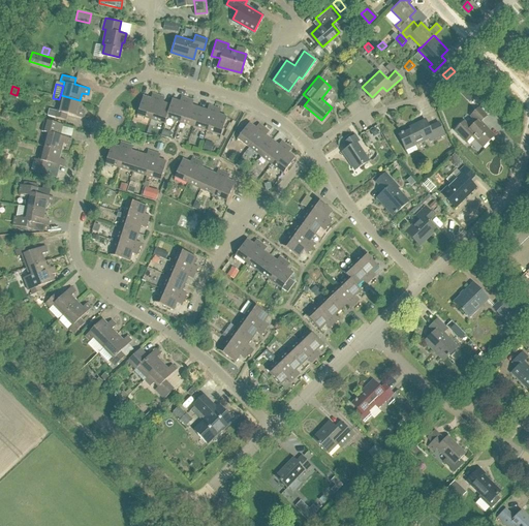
[(151,117),(158,93),(152,92),(151,96),(143,94),(136,113),(151,117)]
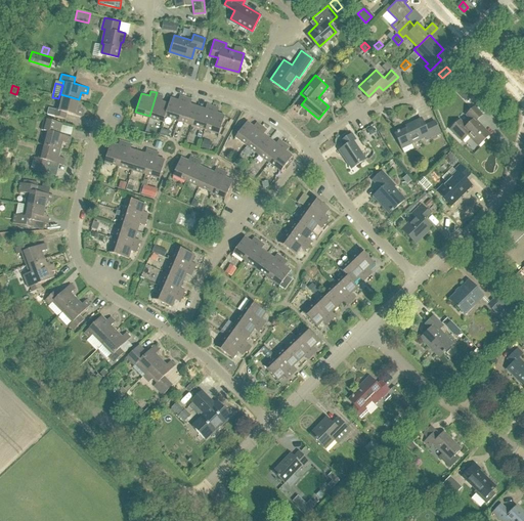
[(169,102),(168,102),(161,99),(163,94),(157,92),(149,116),(163,121),(165,115),(169,102)]
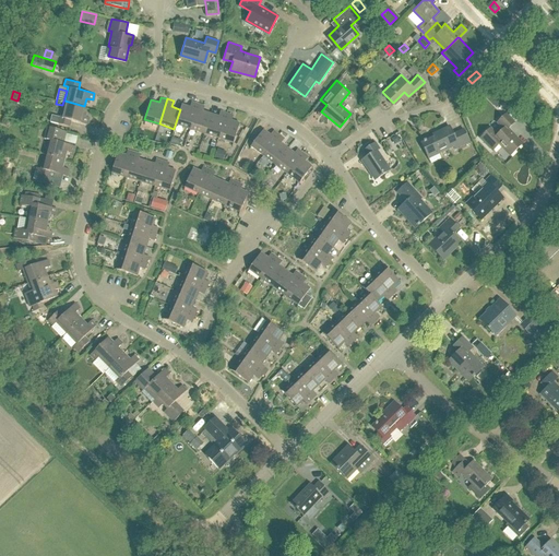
[(190,127),(198,102),(191,99),(190,105),(181,103),(179,109),(180,109),(176,122),(190,127)]
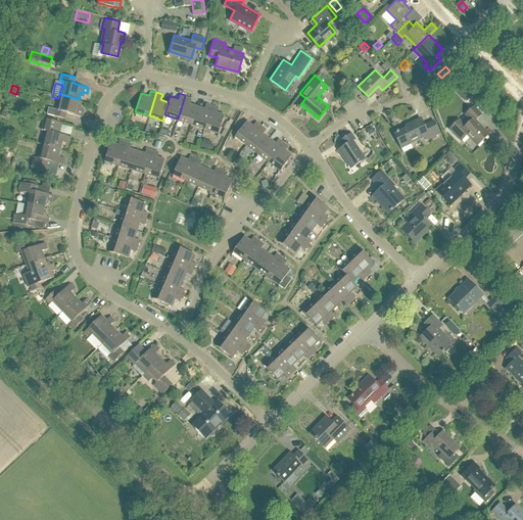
[(49,106),(47,112),(64,116),(66,110),(81,114),(83,108),(77,106),(79,99),(60,94),(56,107),(49,106)]
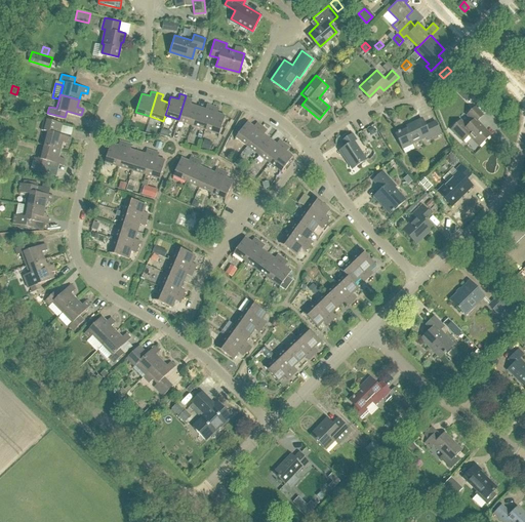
[(192,124),(198,105),(190,103),(192,97),(186,95),(178,119),(192,124)]
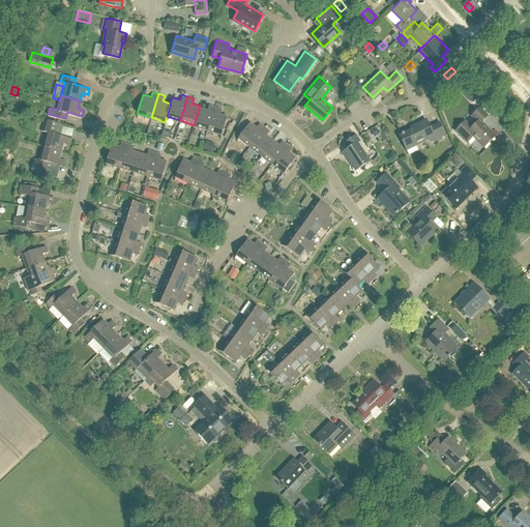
[(207,129),(214,106),(208,104),(207,109),(200,106),(194,125),(207,129)]
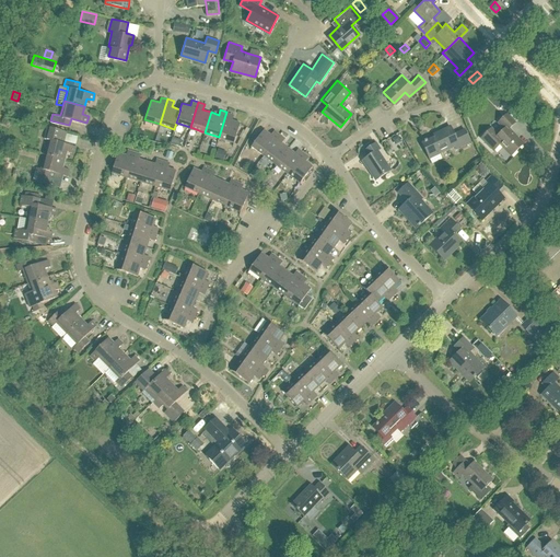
[(226,112),(219,137),(233,141),(240,122),(232,119),(233,114),(226,112)]
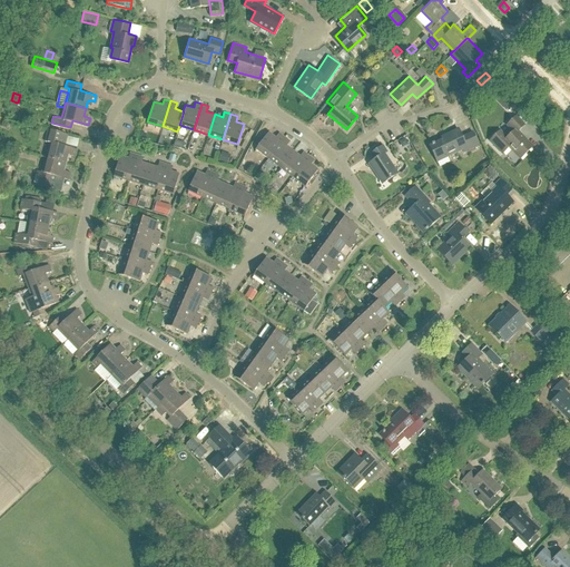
[(532,145),(518,129),(524,123),(516,114),(507,123),(510,127),(504,133),(500,128),(489,138),(502,152),(509,145),(520,157),(532,145)]
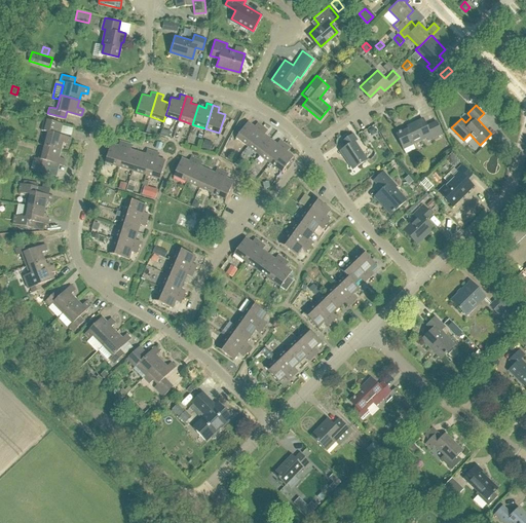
[(45,129),(42,143),(61,148),(63,141),(69,142),(70,136),(60,133),(63,122),(44,117),(41,128),(45,129)]
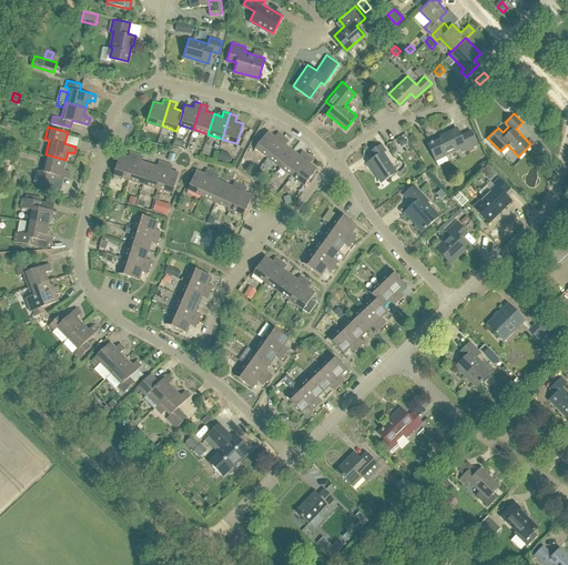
[(459,134),(456,127),(446,131),(447,133),(432,141),(432,140),(429,141),(429,142),(427,143),(435,159),(464,145),(466,148),(477,142),(470,129),(459,134)]
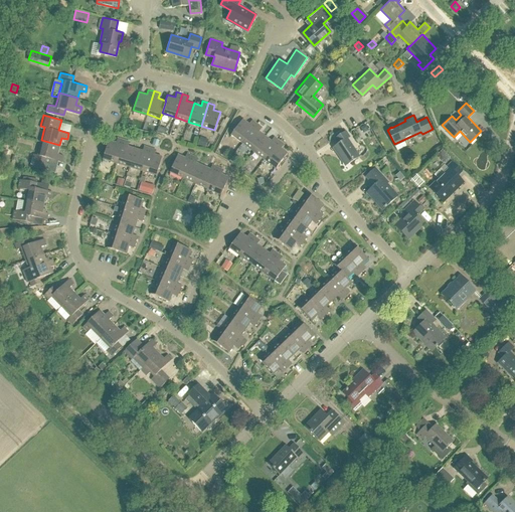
[(242,142),(256,122),(251,119),(248,123),(242,118),(230,133),(242,142)]
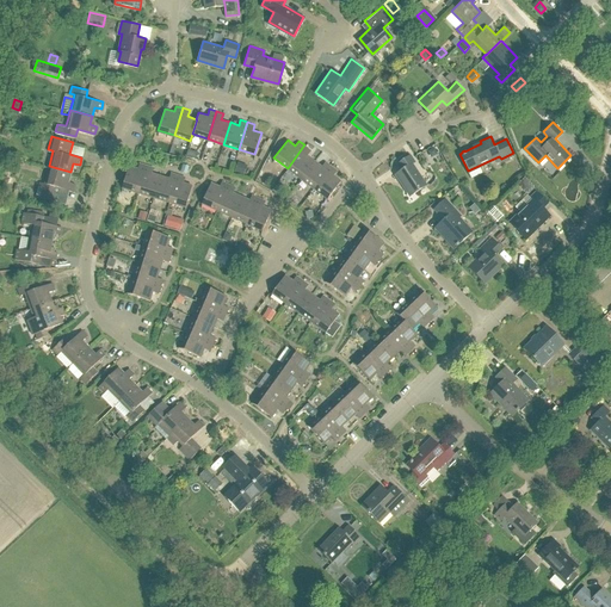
[(300,178),(314,160),(307,154),(310,149),(304,144),(288,168),(300,178)]
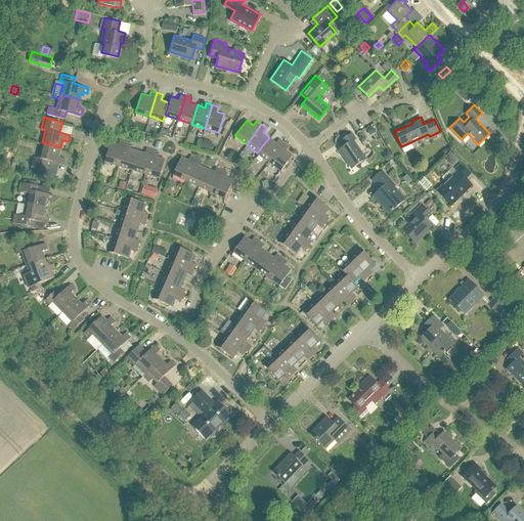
[(351,167),(365,158),(352,139),(355,137),(351,131),(340,139),(344,144),(339,148),(351,167)]
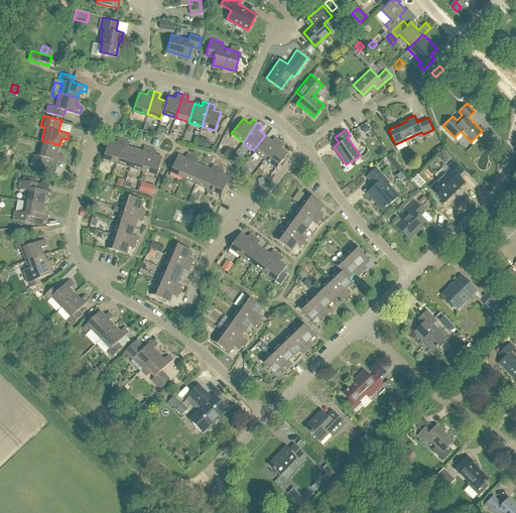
[(264,158),(279,139),(274,135),(271,139),(265,135),(253,150),(264,158)]
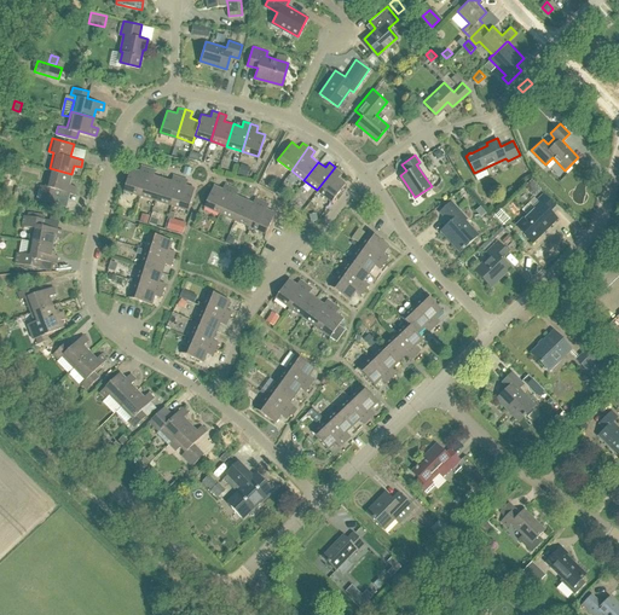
[(139,193),(148,166),(140,163),(139,169),(129,167),(123,189),(139,193)]
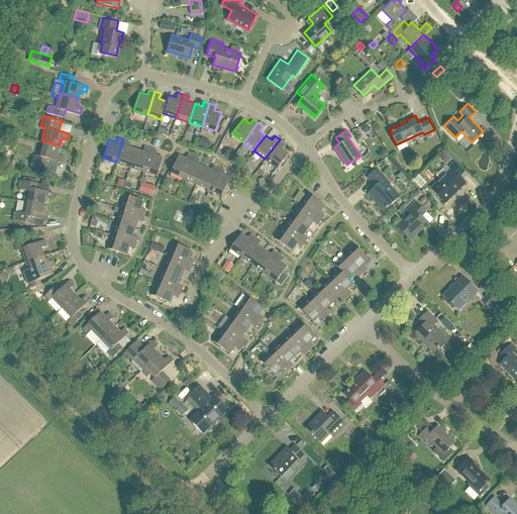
[(207,138),(201,136),(199,143),(204,145),(207,138)]
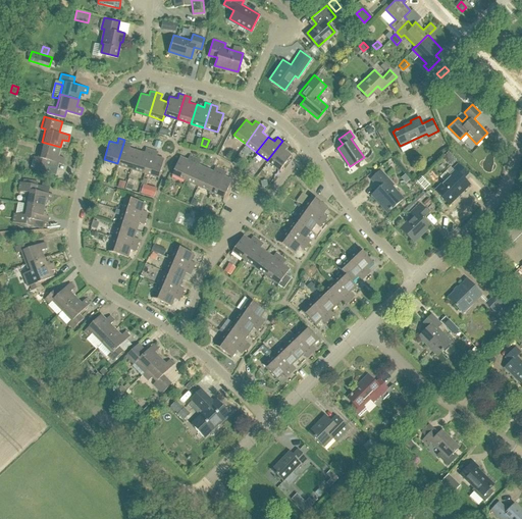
[(131,167),(137,149),(129,147),(131,142),(124,140),(117,163),(131,167)]
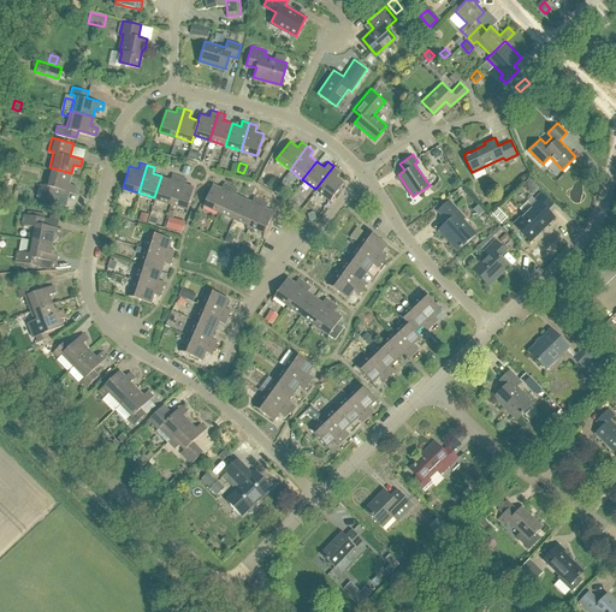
[(333,166),(315,189),(330,200),(343,182),(336,176),(339,171),(333,166)]
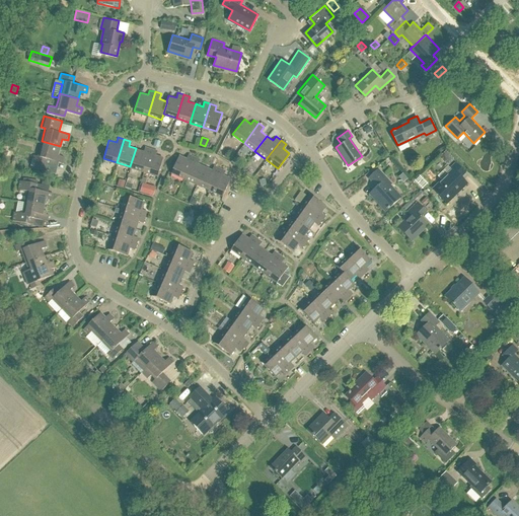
[(30,165),(30,166),(45,169),(56,172),(57,166),(46,163),(48,158),(59,160),(62,161),(64,155),(58,154),(60,146),(42,141),(38,155),(33,154),(30,165)]
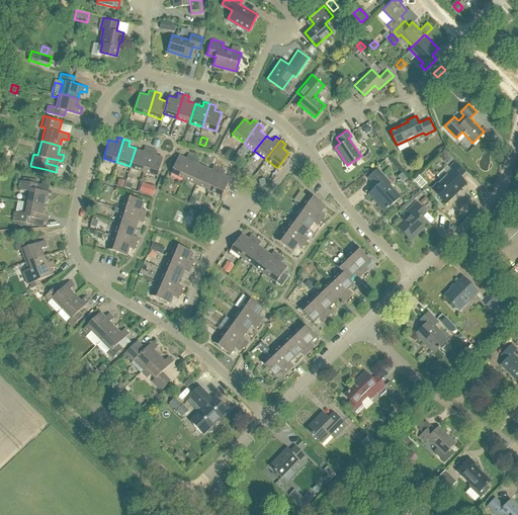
[(144,170),(151,147),(145,145),(143,150),(136,148),(130,166),(144,170)]
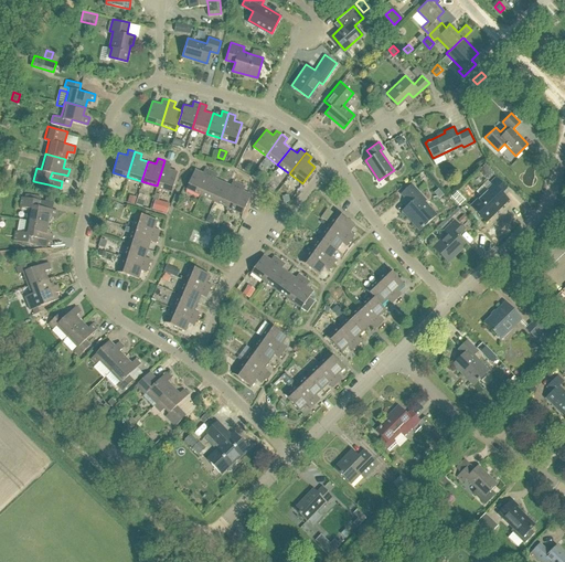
[(164,160),(157,186),(171,190),(178,170),(169,168),(171,162),(164,160)]
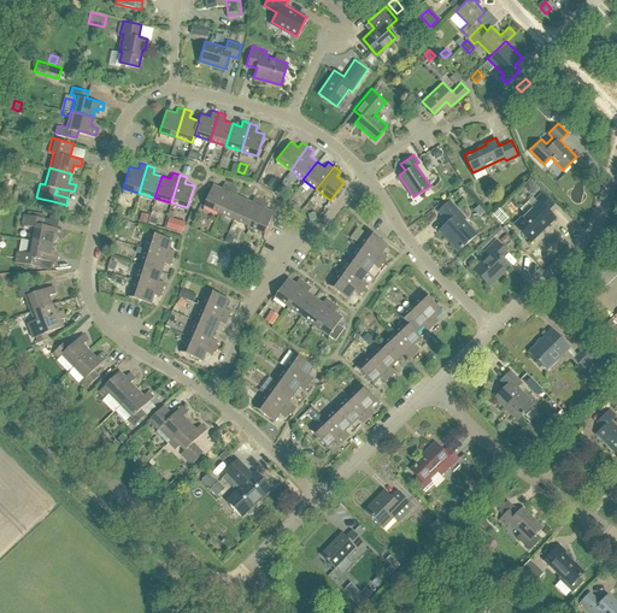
[(530,177),(524,183),(533,192),(539,186),(530,177)]
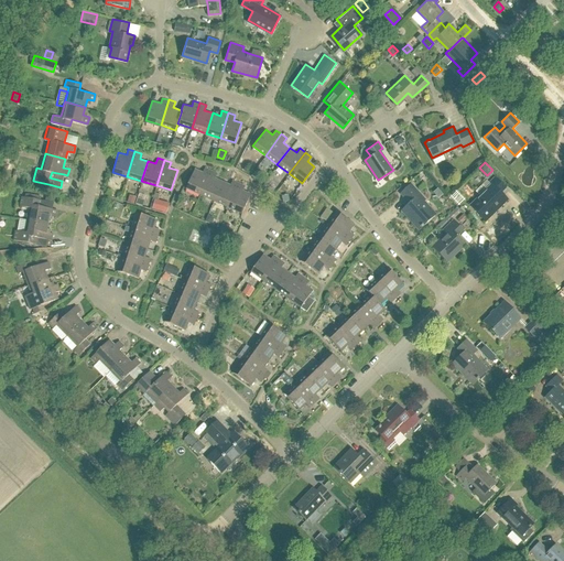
[(199,193),(210,169),(205,166),(202,171),(194,168),(185,186),(199,193)]
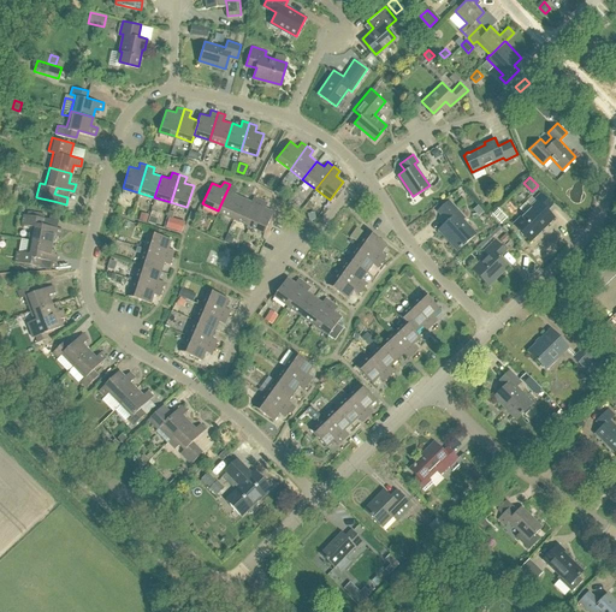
[(234,218),(243,196),(235,192),(237,188),(230,184),(218,211),(234,218)]
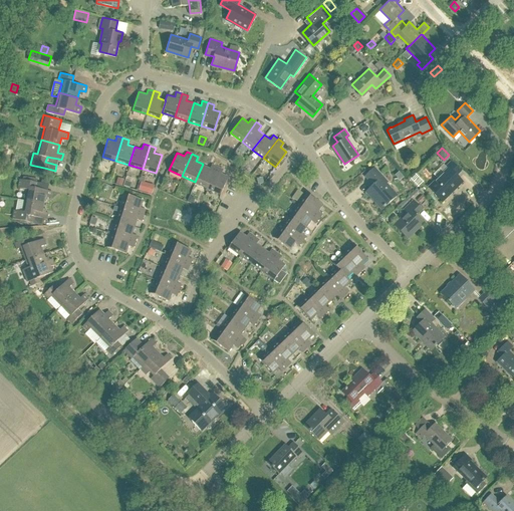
[(451,191),(462,180),(456,174),(461,169),(451,160),(446,164),(448,167),(428,186),(441,198),(450,189),(451,191)]
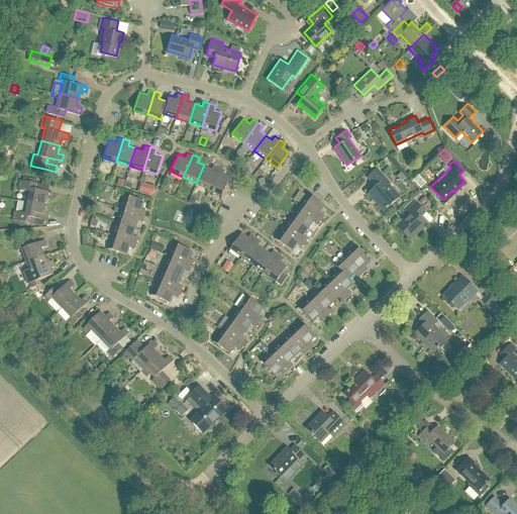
[(208,188),(218,166),(213,164),(211,169),(204,165),(196,183),(208,188)]
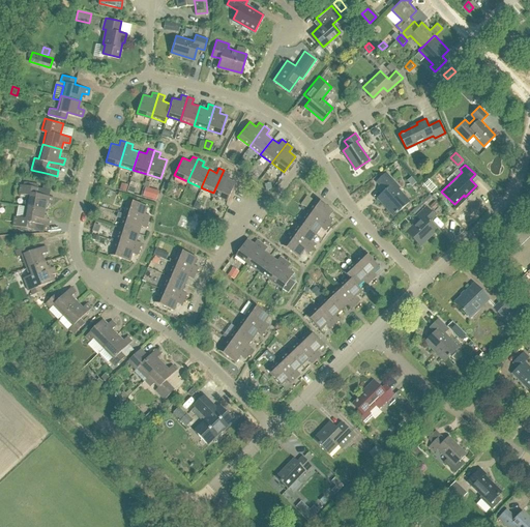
[(224,170),(213,193),(227,199),(235,181),(228,178),(230,173),(224,170)]
